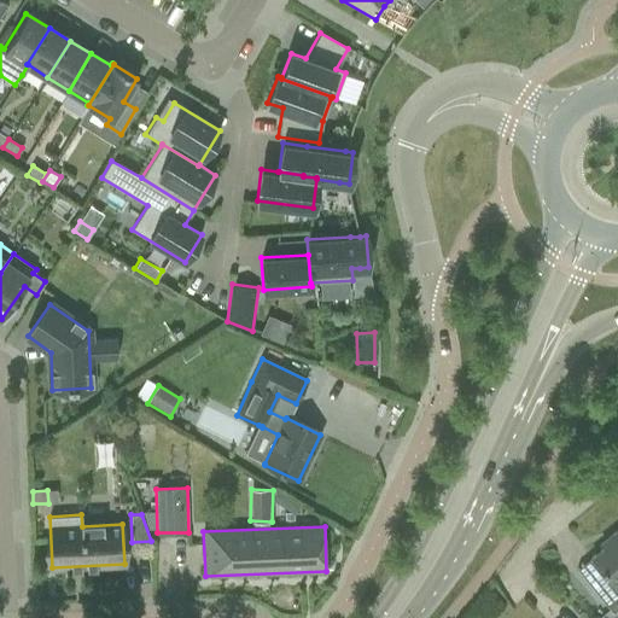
[(604,548),(590,558),(606,577),(593,588),(607,606),(612,612),(617,607),(617,529),(611,535),(613,540),(604,548)]
